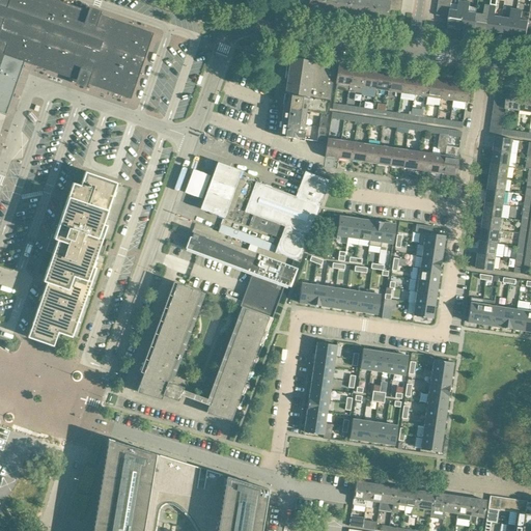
[(0,0),(0,112),(5,115),(6,115),(24,64),(25,62),(77,81),(77,83),(81,84),(86,86),(86,84),(131,99),(154,33),(99,15),(100,12),(94,11),(90,9),(89,11),(68,4),(56,0),(0,0)]
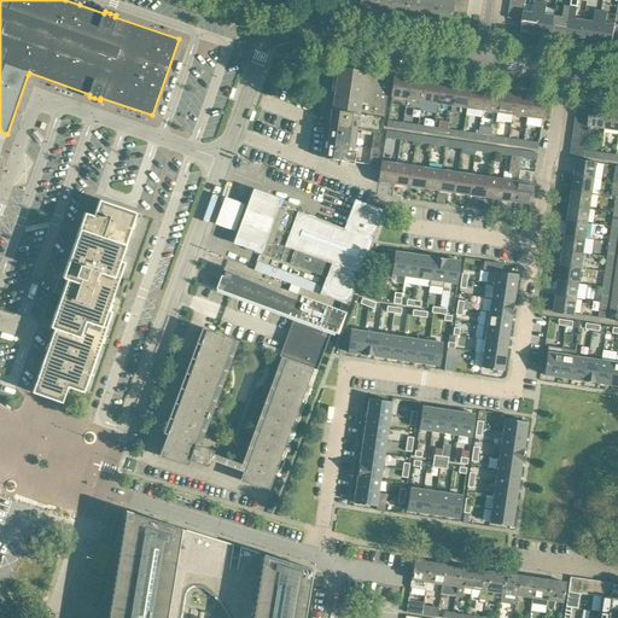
[(360,0),(359,9),(374,11),(374,0),(360,0)]
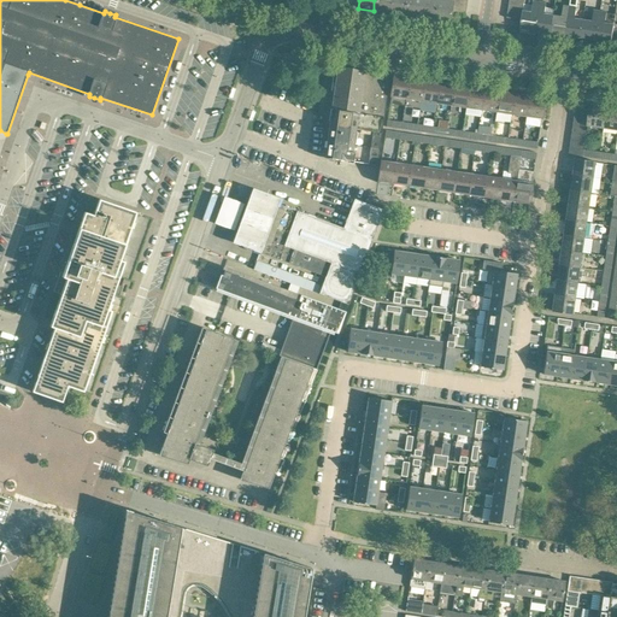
[(374,0),(374,11),(388,12),(389,0),(374,0)]
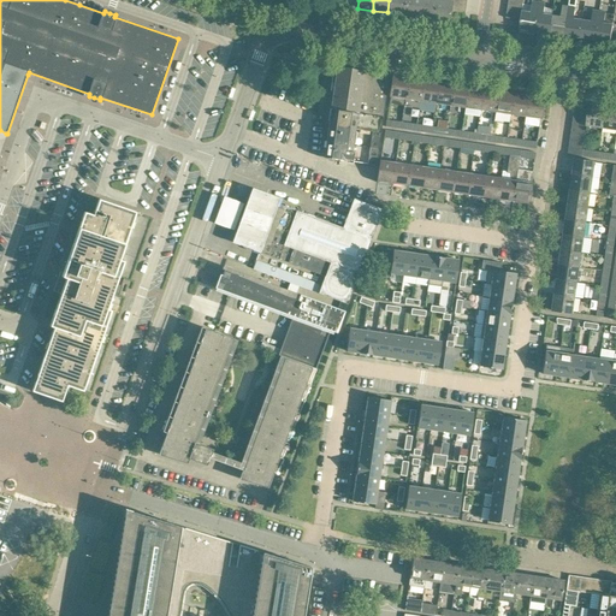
[(403,15),(404,0),(389,0),(388,12),(403,15)]
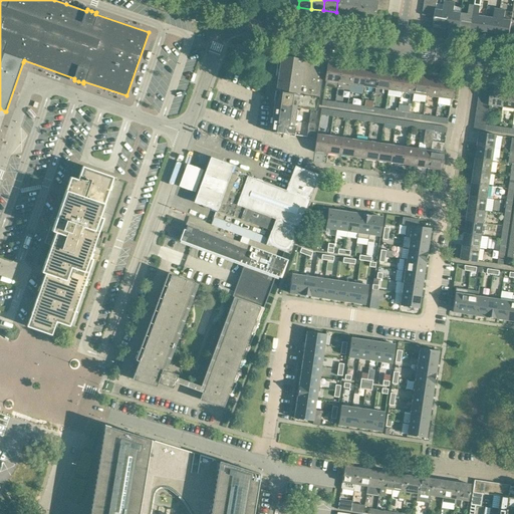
[(337,0),(336,12),(348,14),(350,0),(337,0)]
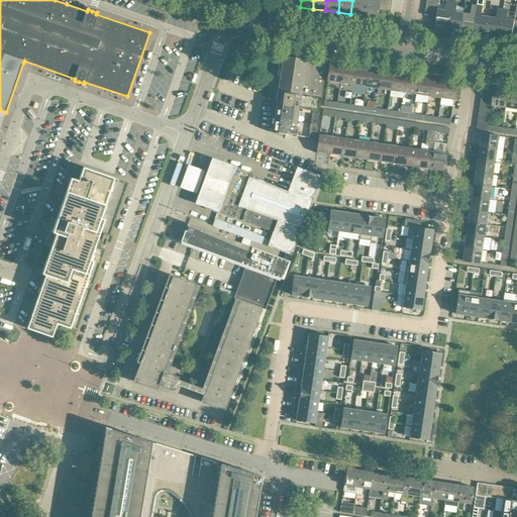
[(352,0),(350,14),(364,16),(365,0),(352,0)]
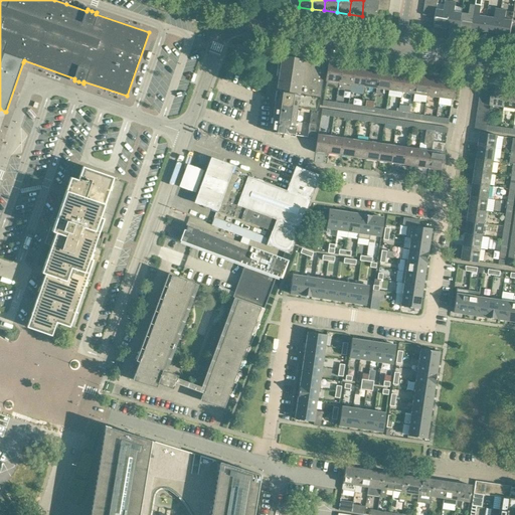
[(363,0),(362,16),(375,18),(376,10),(377,4),(378,4),(378,0),(377,0),(363,0)]
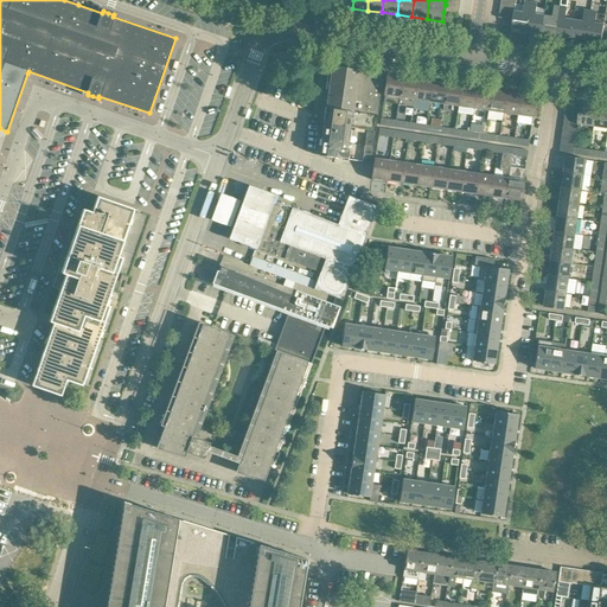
[(561,0),(561,6),(556,38),(562,39),(562,36),(572,37),(574,19),(566,18),(568,7),(568,0),(561,0)]
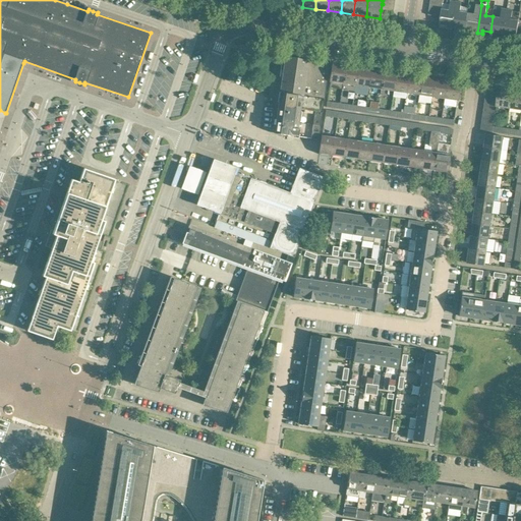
[(440,24),(440,27),(447,29),(452,29),(456,1),(450,1),(449,10),(442,9),(441,11),(441,17),(440,24)]
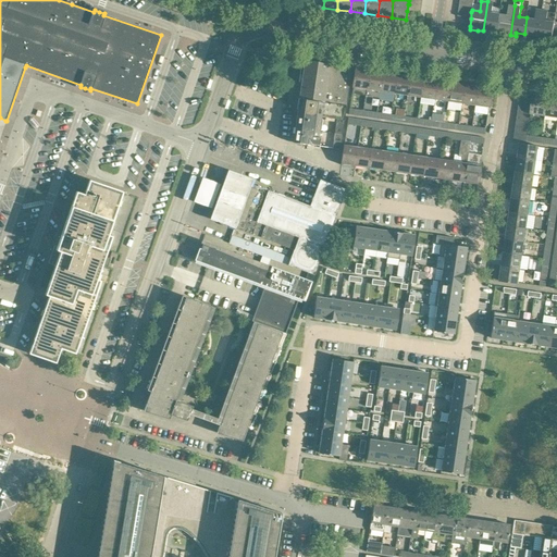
[(489,29),(497,31),(499,14),(492,13),(493,2),(487,1),(483,31),(489,32),(489,29)]
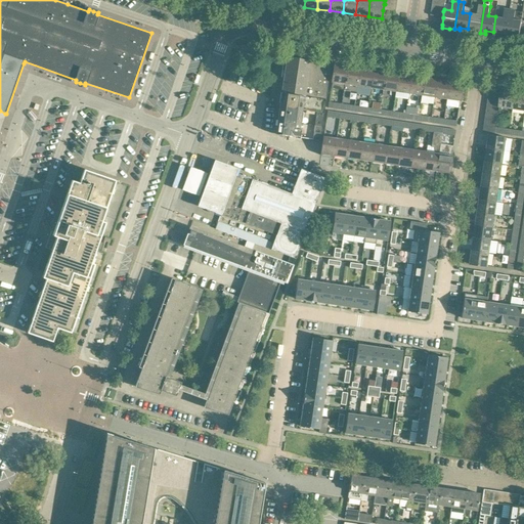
[(475,32),(480,33),(484,5),(478,4),(477,14),(470,13),(468,29),(475,30),(475,32)]
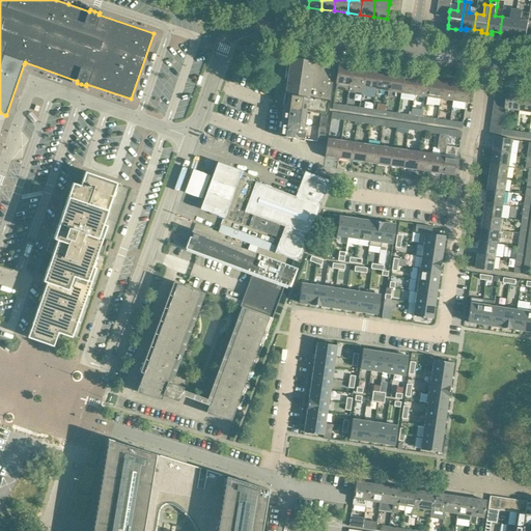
[(502,17),(500,32),(507,34),(506,36),(512,37),(516,9),(510,8),(510,9),(503,8),(502,17)]
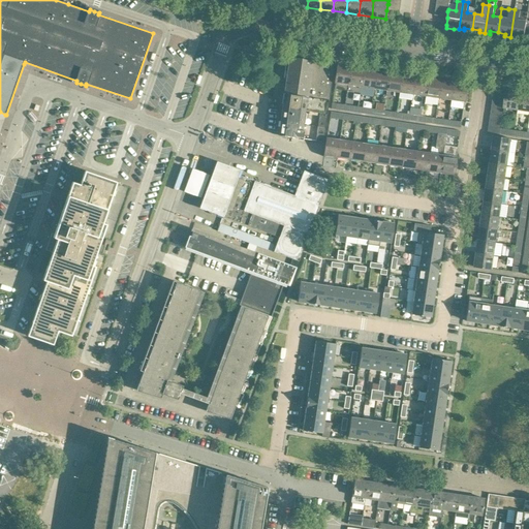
[(526,23),(527,18),(527,13),(520,12),(520,10),(515,9),(510,37),(516,38),(516,35),(524,36),(525,29),(526,23)]
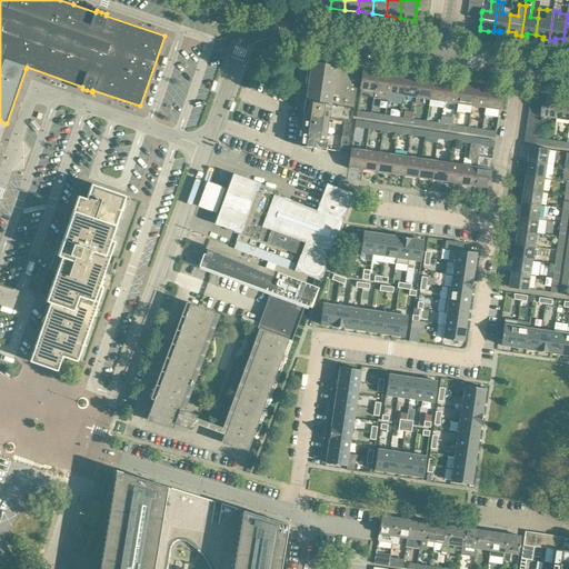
[(359,69),(317,62),(311,61),(306,101),(353,108),(359,69)]
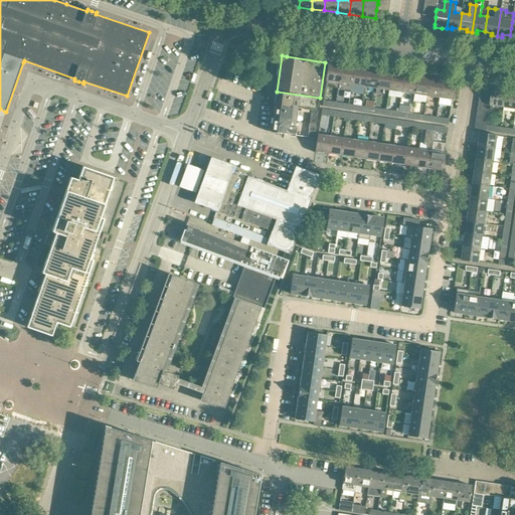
[(329,62),(328,62),(326,81),(327,81),(327,80),(338,81),(340,65),(329,64),(329,62)]
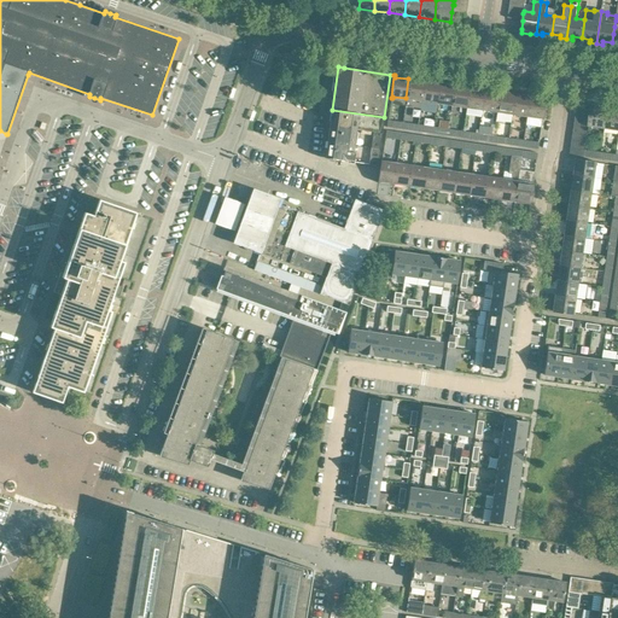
[(404,104),(404,105),(420,108),(421,100),(424,81),(408,79),(406,98),(404,104)]
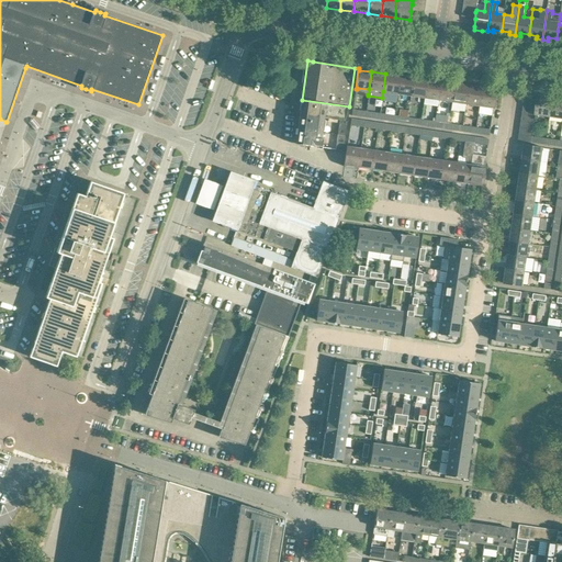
[(396,93),(400,76),(385,74),(383,91),(396,93)]
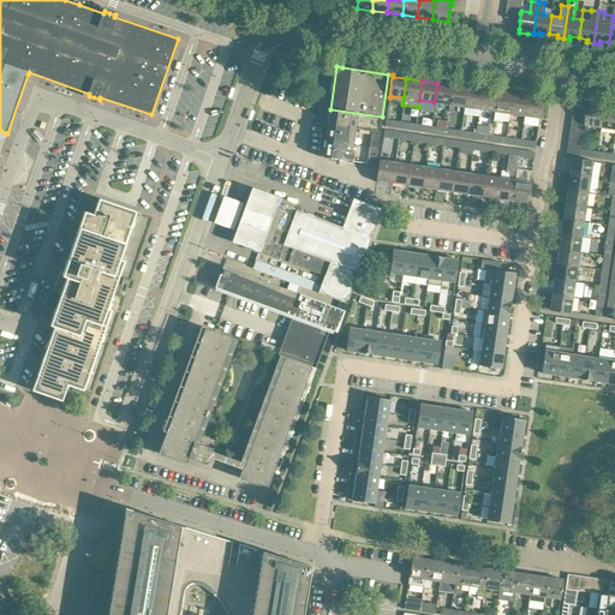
[(449,105),(452,85),(437,83),(434,102),(449,105)]
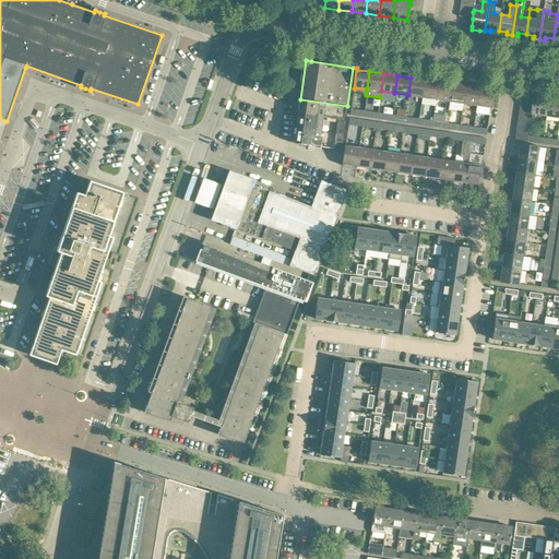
[(421,97),(425,80),(411,78),(408,95),(421,97)]
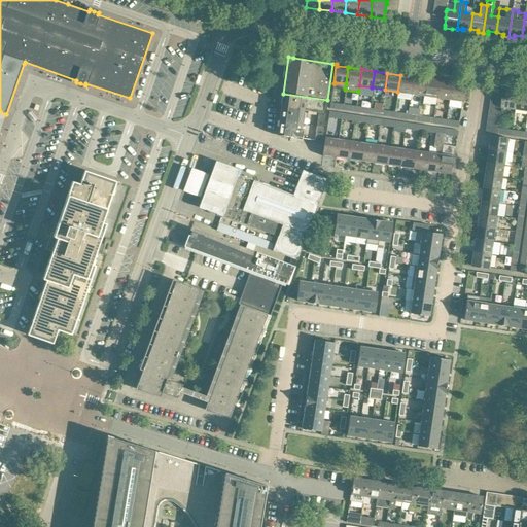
[(411,94),(413,77),(400,75),(397,92),(411,94)]
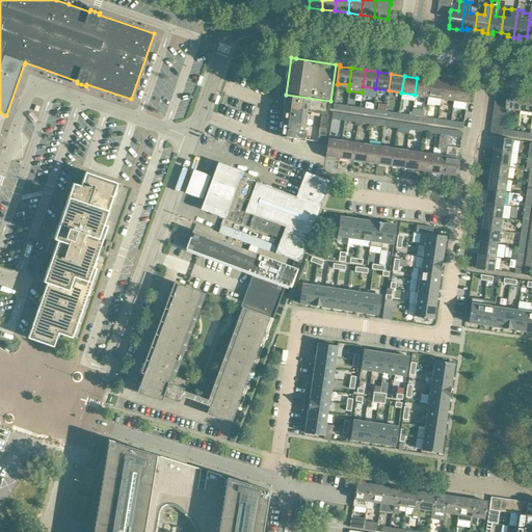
[(428,97),(430,79),(417,78),(415,95),(428,97)]
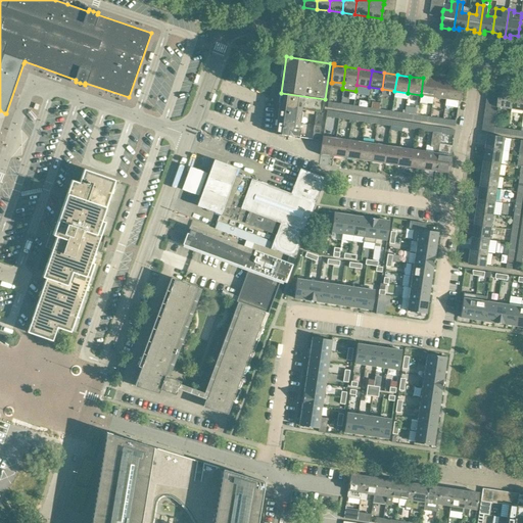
[(433,97),(436,80),(423,78),(421,95),(433,97)]
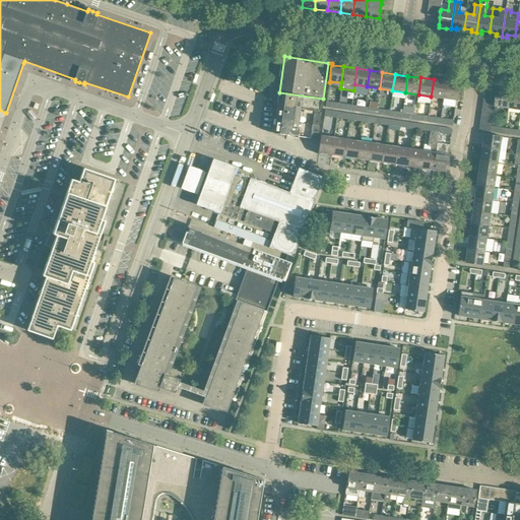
[(446,81),(434,79),(431,96),(444,99),(446,81)]
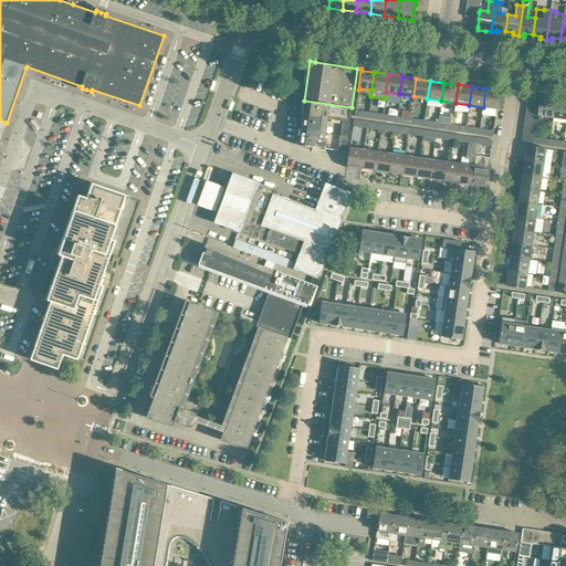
[(483,107),(495,108),(495,109),(496,109),(500,90),(499,88),(499,91),(485,88),(483,107)]
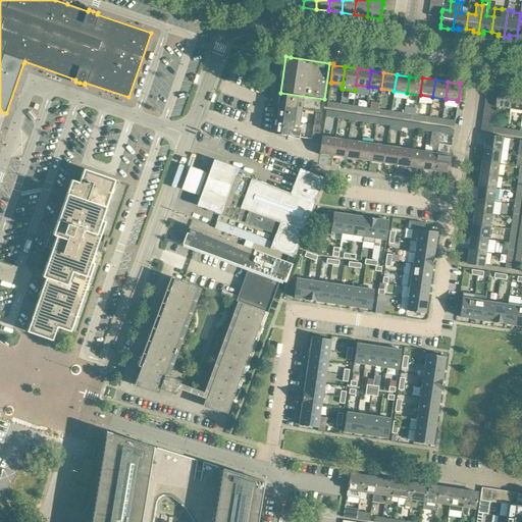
[(510,108),(512,92),(501,90),(501,88),(500,88),(500,89),(499,96),(498,102),(497,107),(498,108),(498,106),(510,108)]
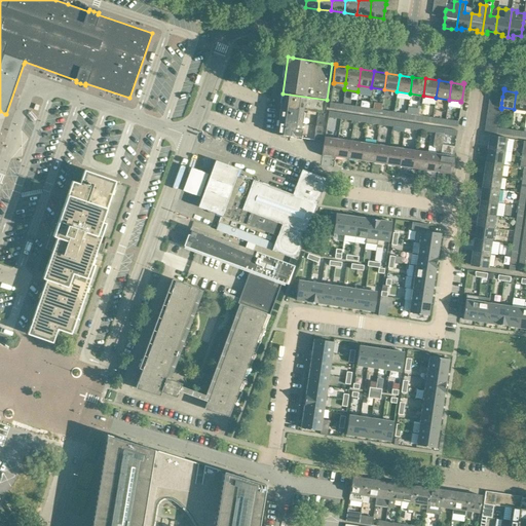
[(525,110),(525,92),(516,92),(514,109),(525,110)]
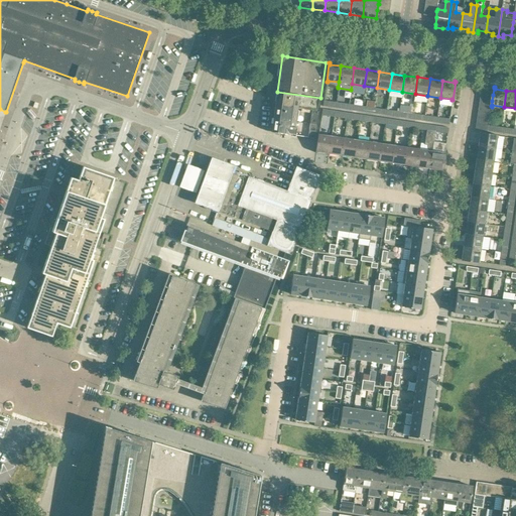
[(277,92),(275,105),(296,108),(311,110),(318,111),(320,98),(277,92)]
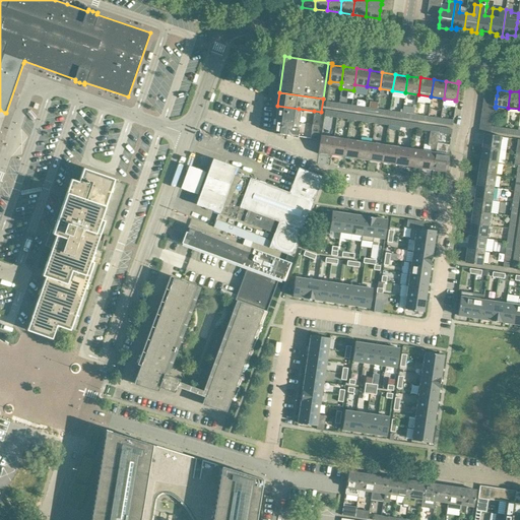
[(277,106),(275,119),(297,122),(299,109),(277,106)]
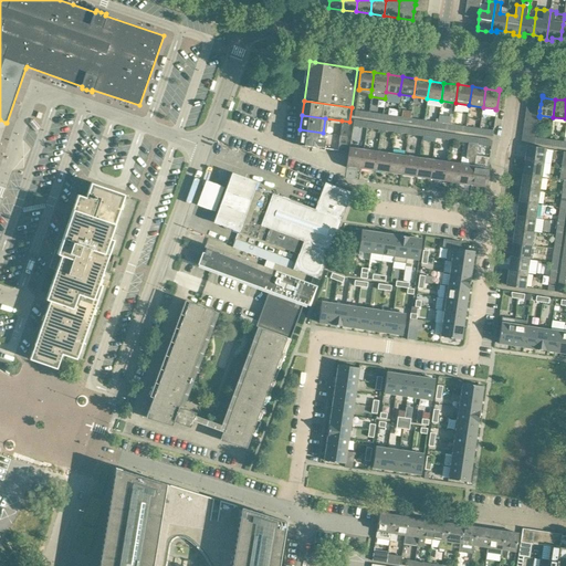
[(322,138),(323,133),(300,129),(297,144),(299,145),(324,149),(325,139),(322,138)]
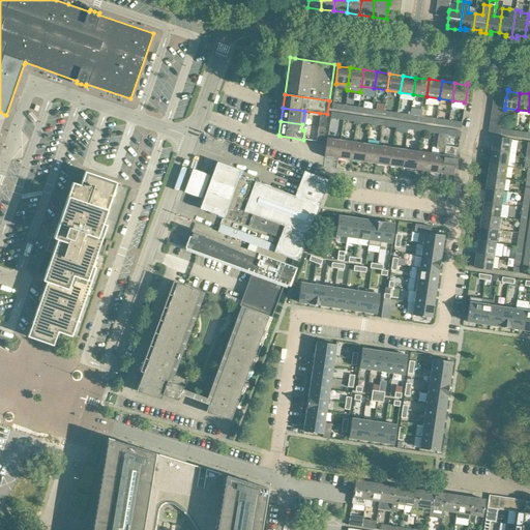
[(323,143),(325,128),(318,127),(316,142),(323,143)]
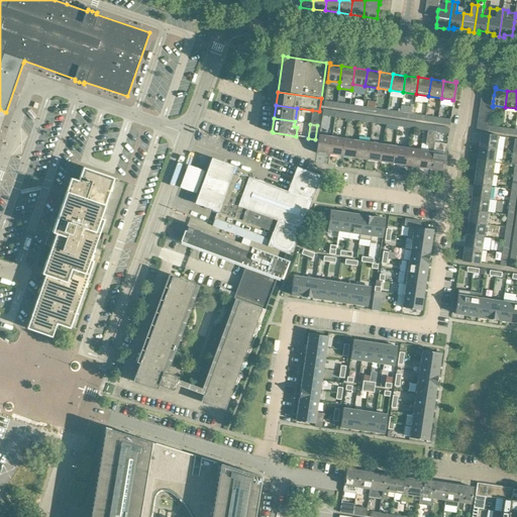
[(437,126),(424,124),(423,130),(426,130),(425,143),(430,144),(429,151),(420,149),(418,167),(430,169),(434,142),(436,132),(437,126)]
